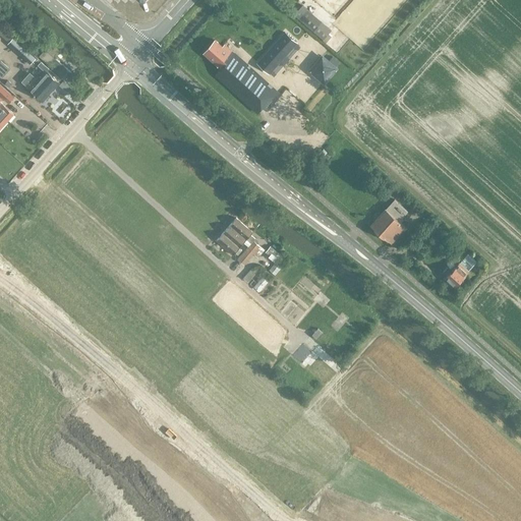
[(307,9),(299,18),(311,30),(316,23),(309,17),(312,13),(307,9)]
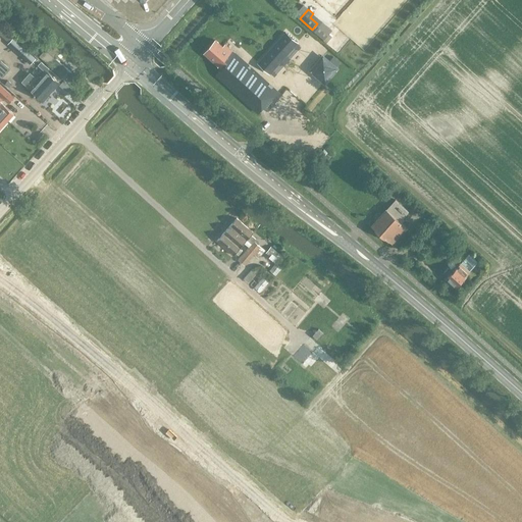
[(4,30),(1,33),(8,40),(11,37),(4,30)]
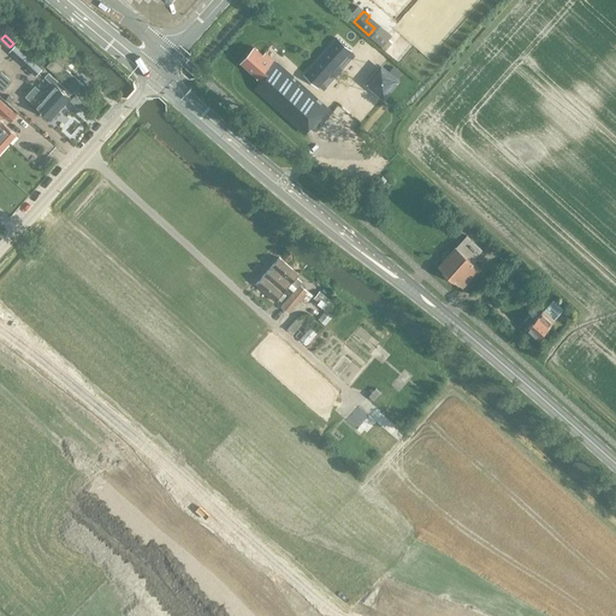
[(337,37),(304,73),(318,87),(350,51),(337,37)]
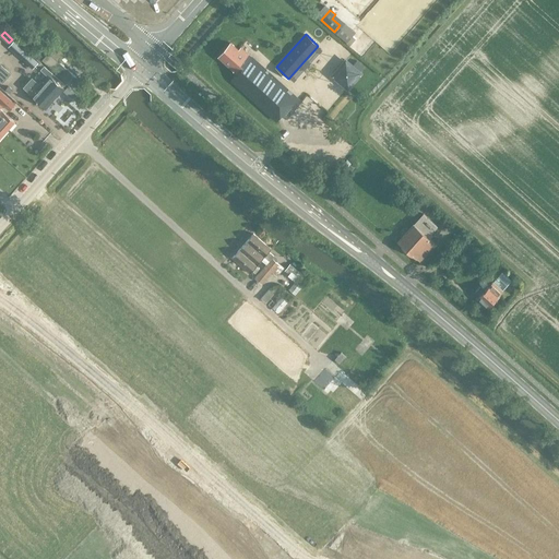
[(33,68),(38,63),(14,42),(10,46),(33,68)]
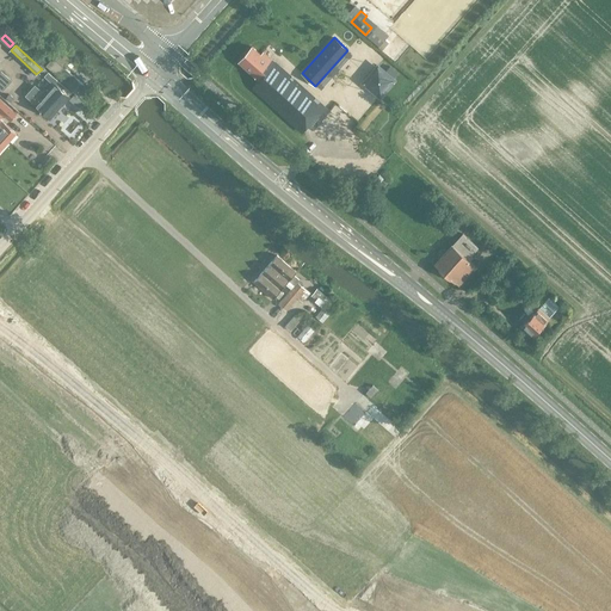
[(314,129),(329,111),(275,62),(263,53),(261,55),(253,47),(239,62),(259,80),(253,87),(301,131),(308,123),(314,129)]
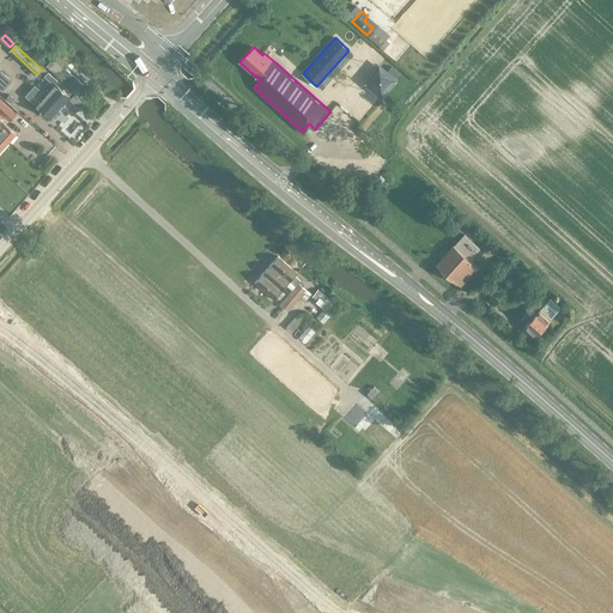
[(80,96),(87,89),(59,62),(53,70),(66,82),(66,83),(80,96)]
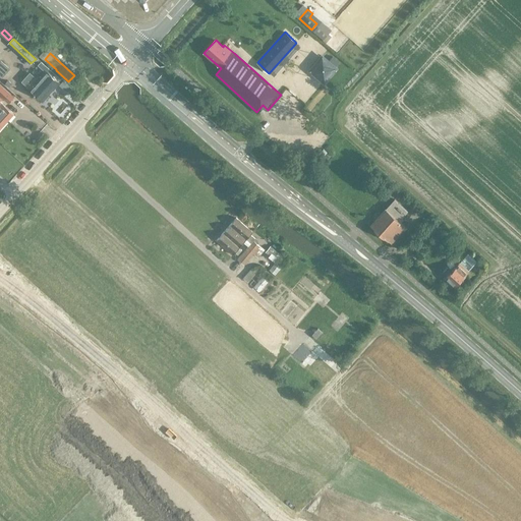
[(333,56),(330,60),(328,61),(335,67),(337,66),(340,62),(333,56)]
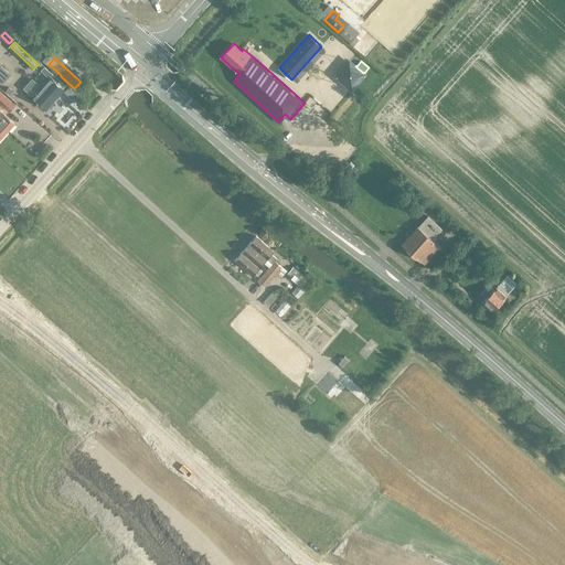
[(364,73),(363,73),(355,66),(351,63),(341,75),(348,82),(345,83),(352,87),(364,73)]
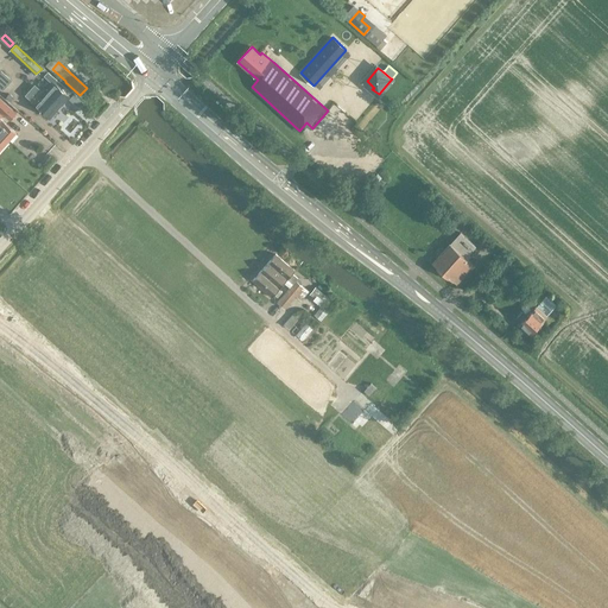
[(0,88),(1,89),(10,80),(0,70),(0,88)]
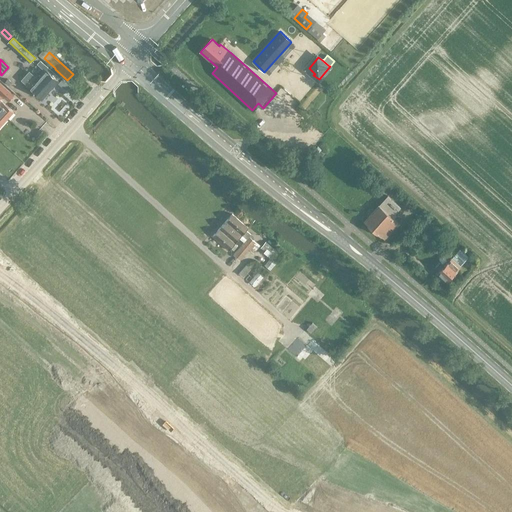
[(49,68),(40,60),(37,64),(45,72),(46,70),(49,68)]
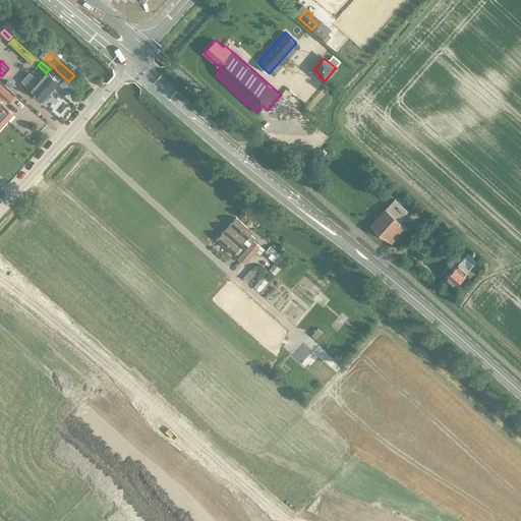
[(50,68),(48,70),(56,78),(59,75),(50,68)]
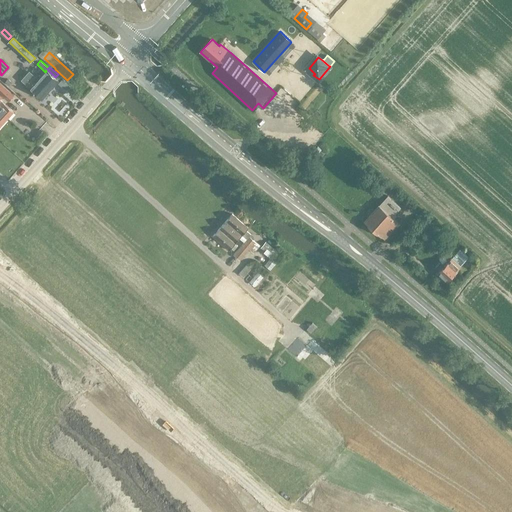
[(46,70),(45,72),(38,79),(35,76),(34,77),(30,73),(28,73),(23,79),(23,81),(27,85),(26,85),(42,99),(58,81),(46,70)]
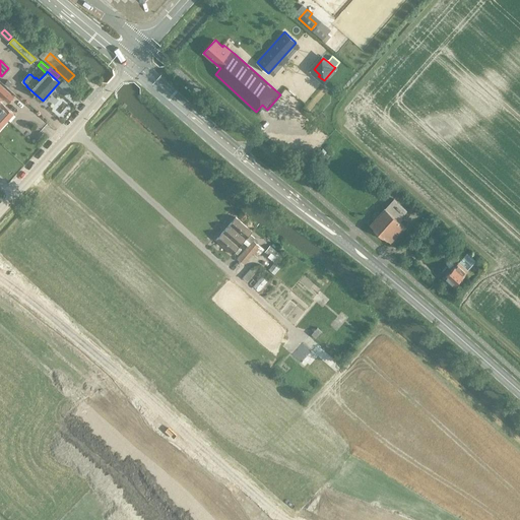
[(64,78),(60,82),(68,90),(72,86),(64,78)]
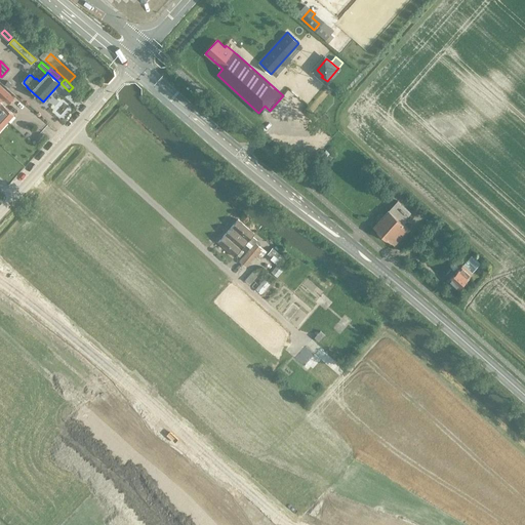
[(13,97),(0,84),(0,94),(8,103),(13,97)]
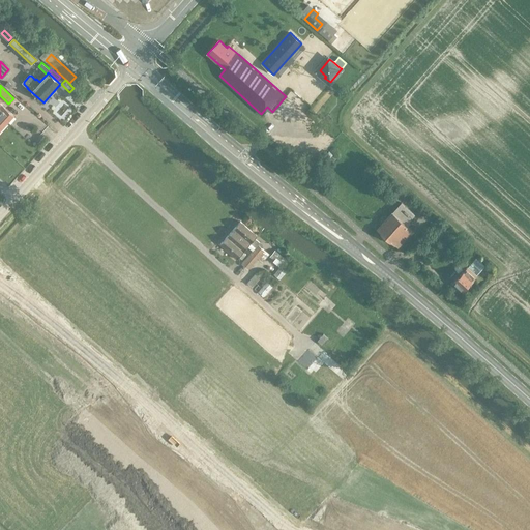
[(51,96),(57,102),(67,91),(61,85),(51,96)]
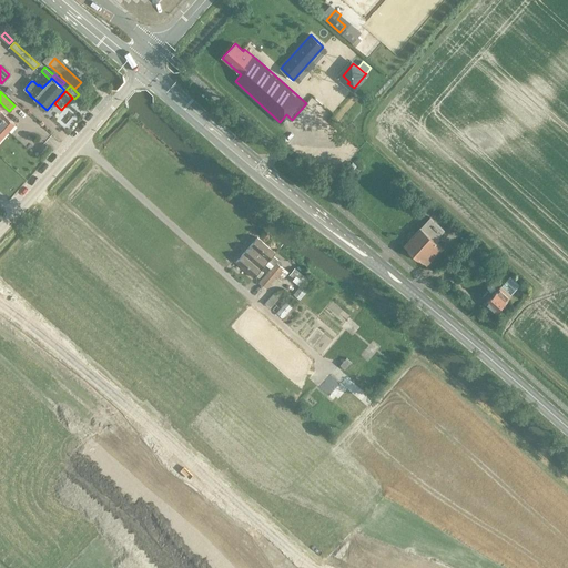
[(0,104),(0,127),(7,133),(14,124),(0,111),(0,110),(3,108),(0,104)]
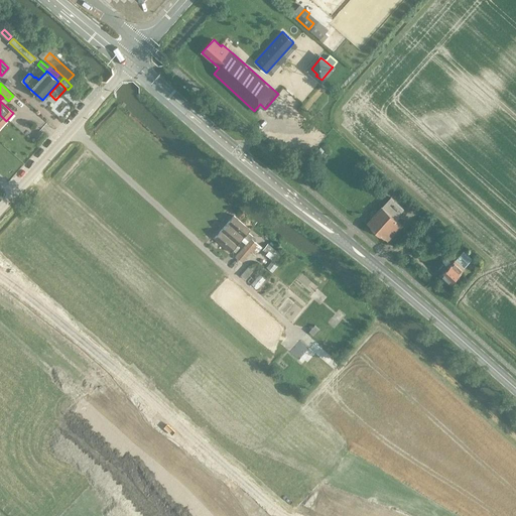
[(391,198),(382,207),(396,220),(399,217),(398,215),(404,209),(391,198)]
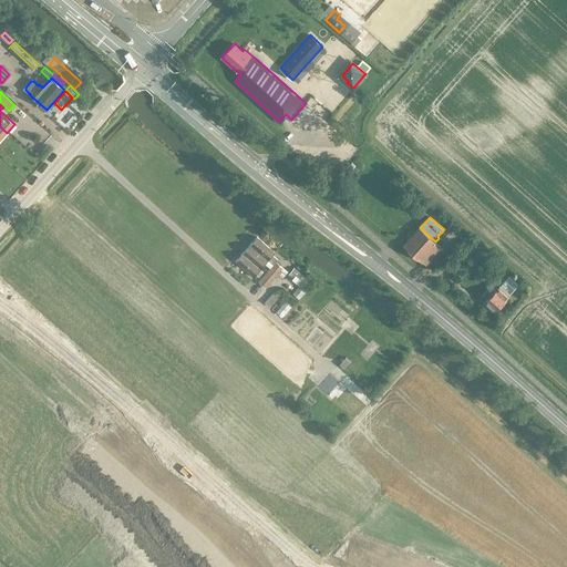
[(420,227),(415,233),(414,232),(411,230),(406,235),(408,239),(409,240),(404,245),(408,248),(406,249),(418,259),(419,258),(422,261),(423,261),(426,265),(432,258),(442,247),(435,241),(420,227)]
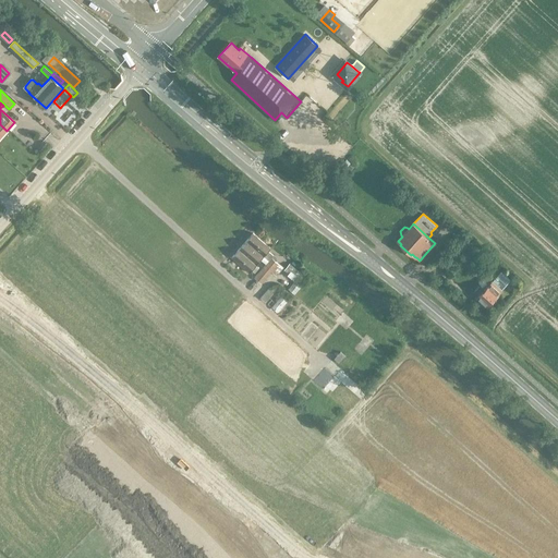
[(253,233),(246,241),(280,271),(283,268),(275,259),(276,258),(268,251),(270,249),(253,233)]
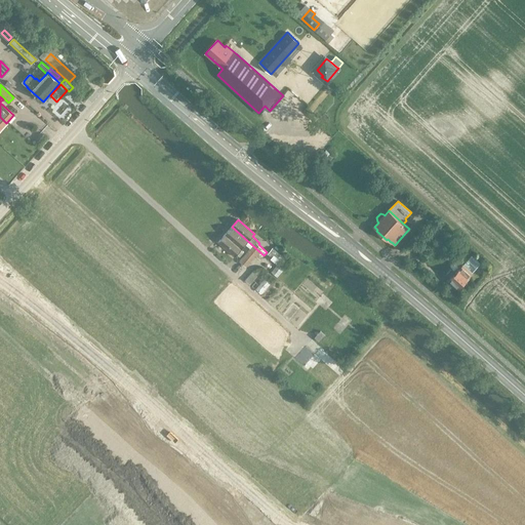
[(421,236),(430,243),(441,230),(433,223),(421,236)]
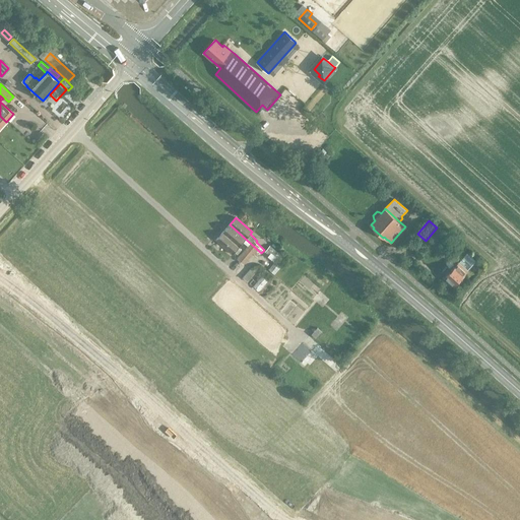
[(261,253),(230,224),(222,232),(240,246),(243,242),(248,246),(237,258),(244,264),(254,253),(258,257),(261,253)]
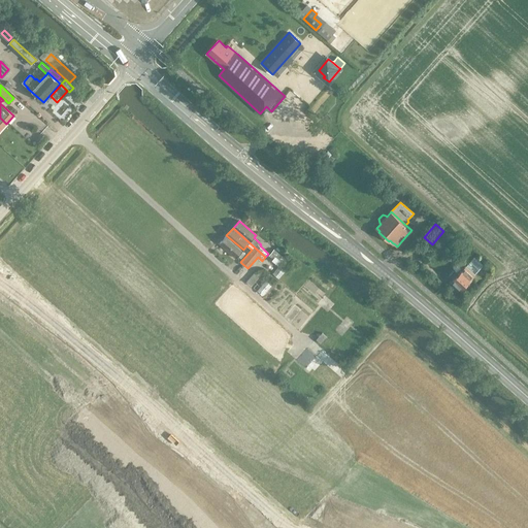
[(243,250),(226,235),(220,243),(236,258),(238,256),(241,258),(245,253),(242,251),(243,250)]
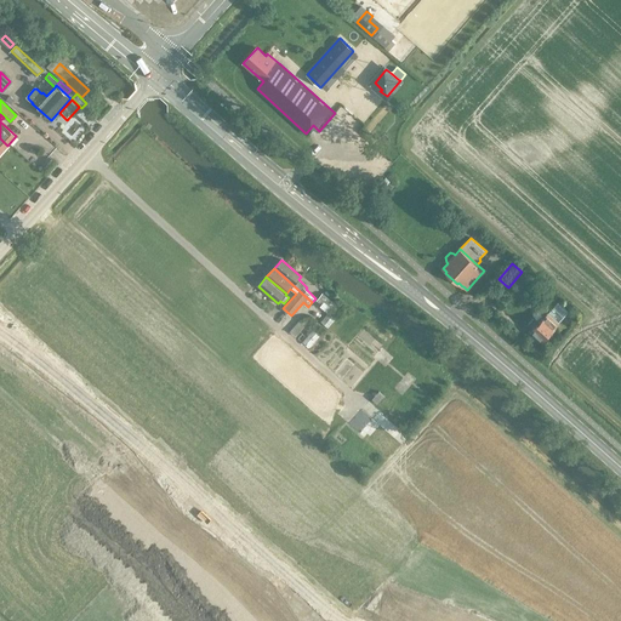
[(323,294),(318,300),(323,303),(320,307),(326,313),(335,305),(323,294)]
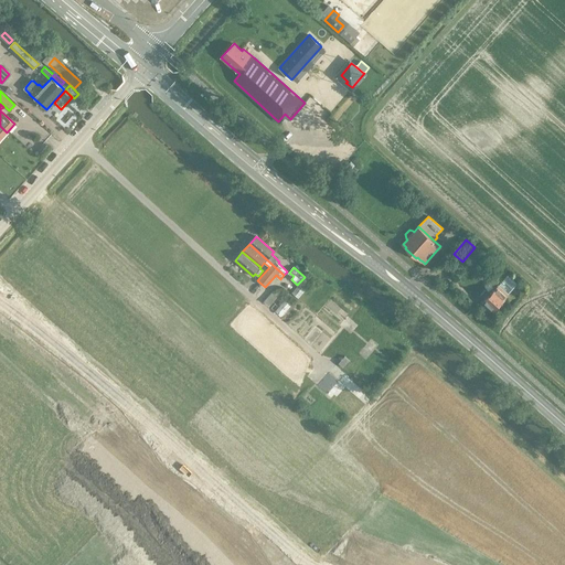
[(488,294),(482,300),(493,310),(509,292),(516,284),(507,275),(499,284),(490,295),(488,294)]
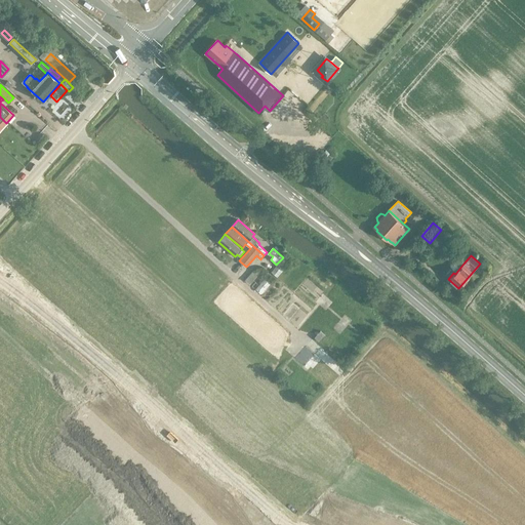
[(271,272),(276,277),(283,270),(278,264),(271,272)]
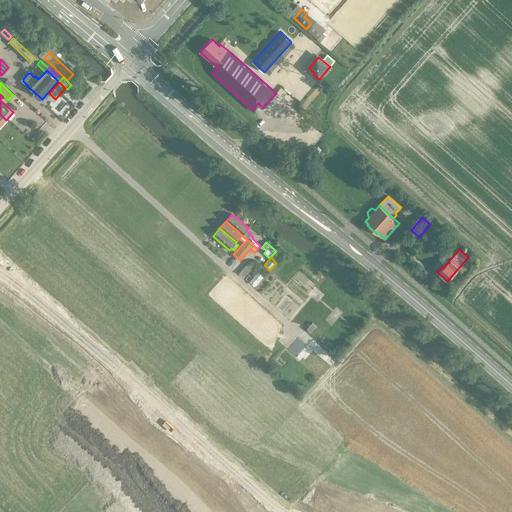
[(249,281),(254,286),(263,277),(257,272),(249,281)]
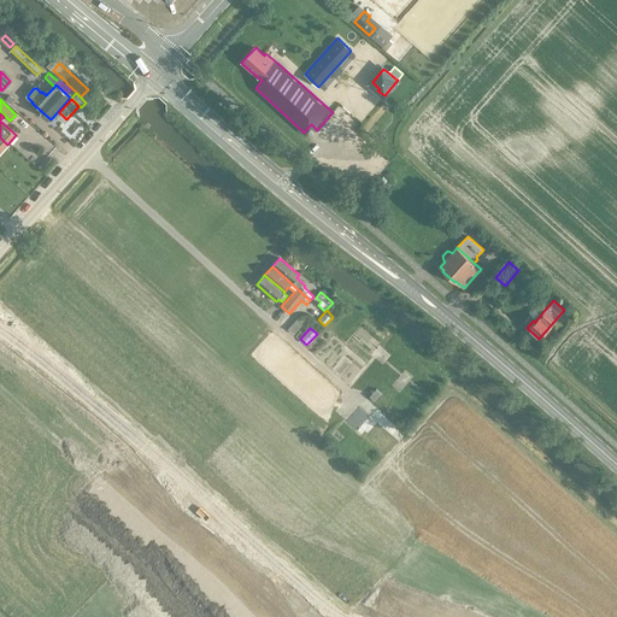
[(377,389),(370,397),(375,401),(382,394),(377,389)]
